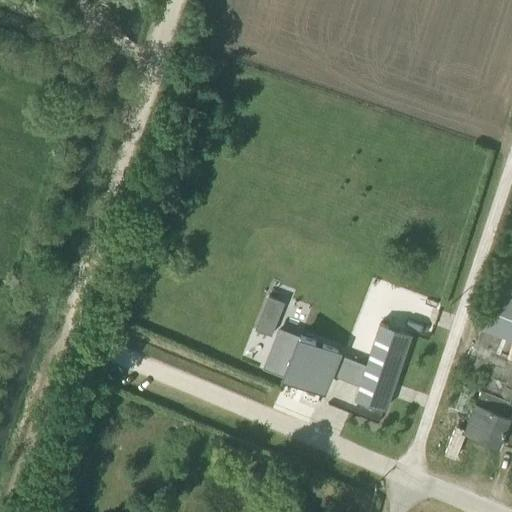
[(463,378),(481,388),(464,431),(498,445),(511,411),(511,297),(508,296),(511,284),(511,260),(502,257),(492,290),(495,291),(463,378)]
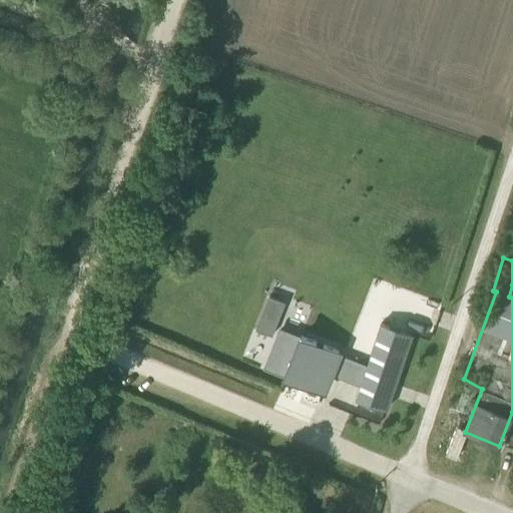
[(267,295),(252,329),(269,335),(284,301),(267,295)]
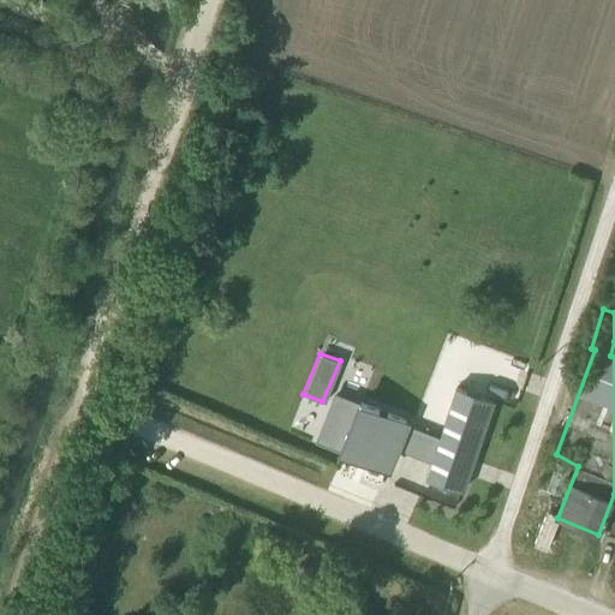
[(431,463),(427,478),(463,490),(491,404),(457,390),(440,439),(405,425),(406,421),(334,392),(315,441),(389,472),(399,451),(431,463)]
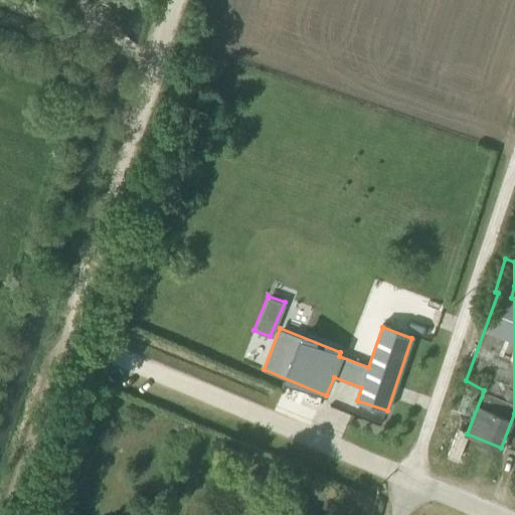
[(464,431),(455,427),(446,455),(459,459),(467,437),(463,436),(464,431)]
